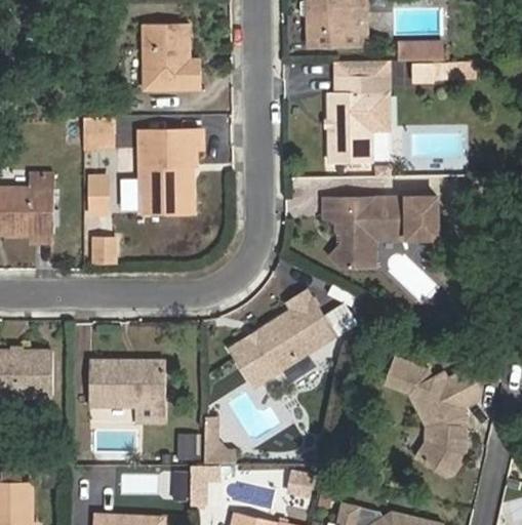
[(309,0),(310,0),(311,21),(306,24),(306,46),(365,46),(364,0),(309,0)]
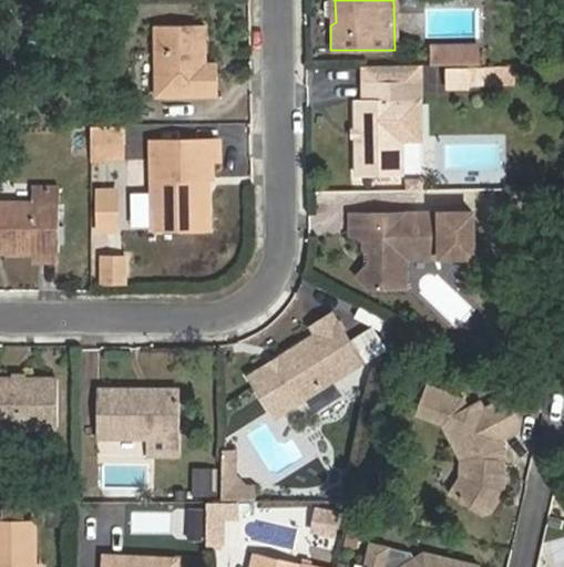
[(202,24),(153,26),(154,95),(215,94),(215,75),(203,75),(202,24)]
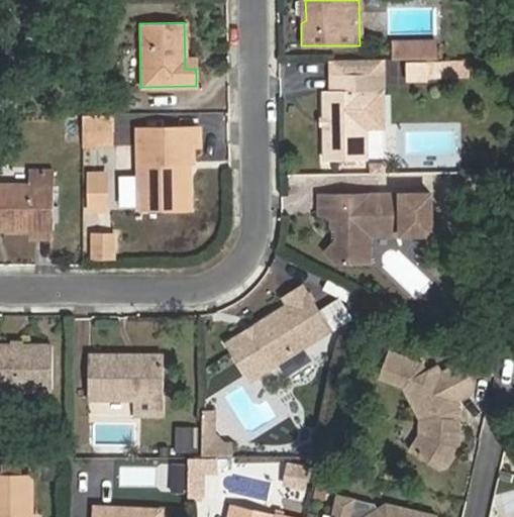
[(415,45),(416,59),(434,59),(434,45),(415,44),(415,45)]
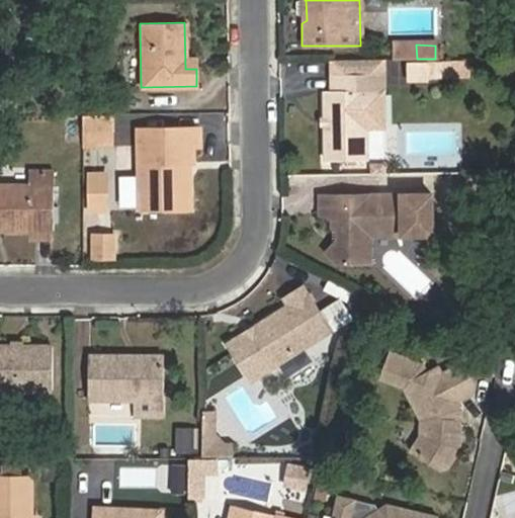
[(416,46),(391,46),(392,59),(417,59),(416,46)]
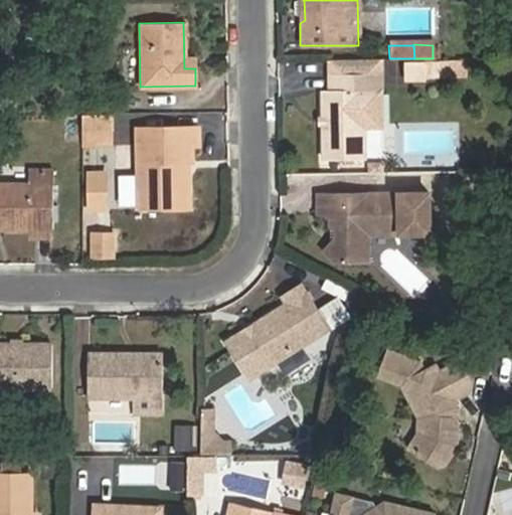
[(378,58),(324,59),(325,75),(378,74),(378,58)]
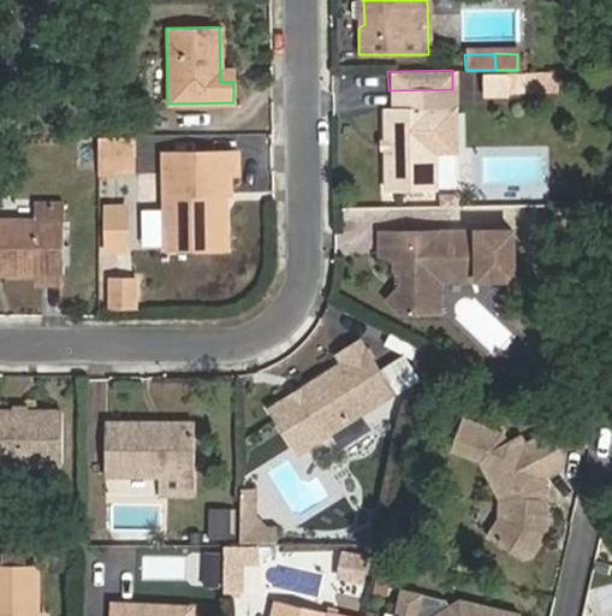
[(481,73),(481,95),(505,94),(506,73),(481,73)]
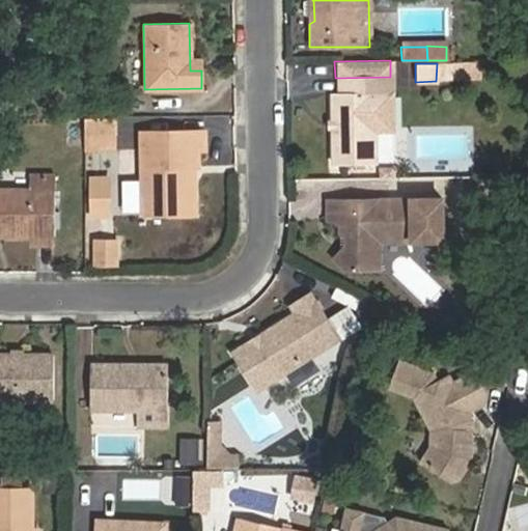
[(437,63),(436,81),(445,81),(446,63),(437,63)]
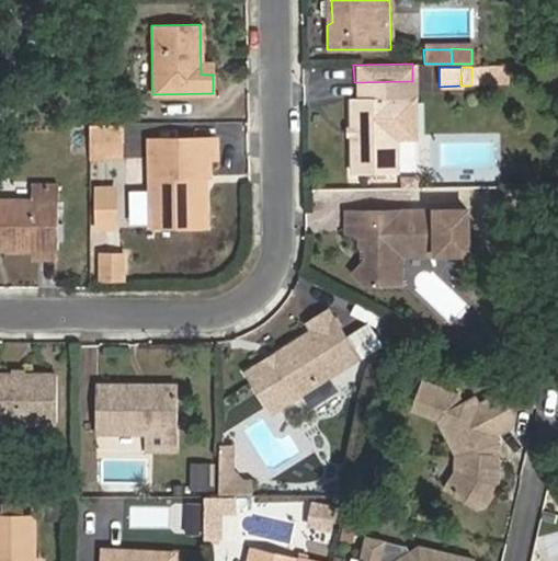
[(412,81),(354,82),(354,99),(394,98),(395,133),(413,133),(412,81)]
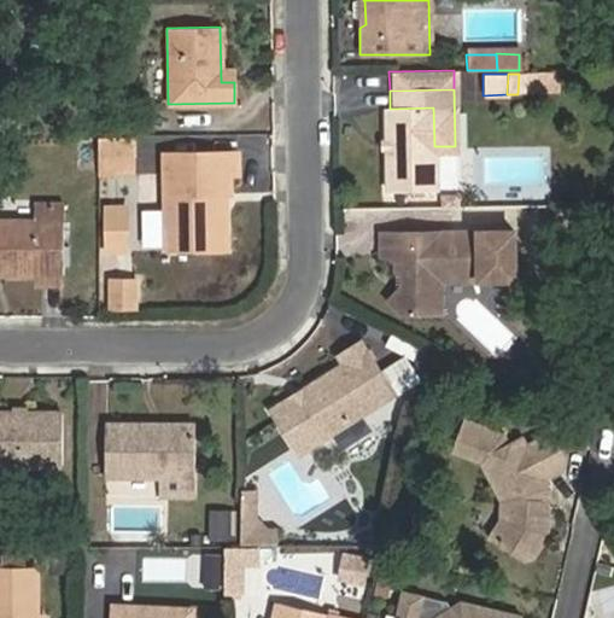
[(385,109),(386,192),(434,192),(434,146),(433,108),(390,109),(385,109)]
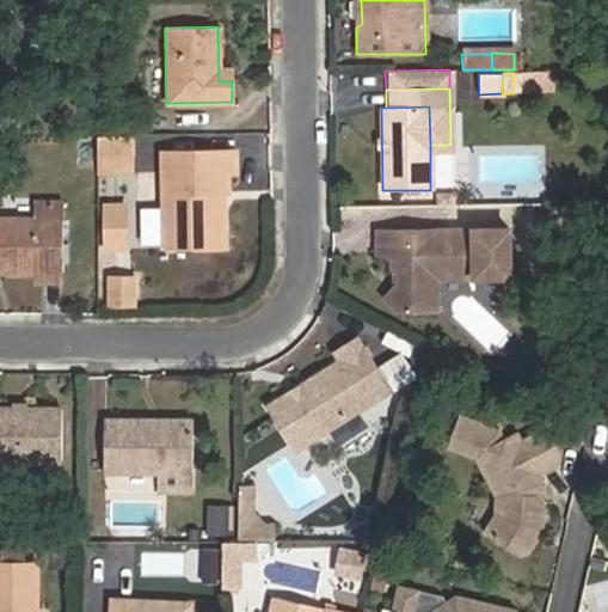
[(130,136),(96,138),(96,172),(130,172),(130,136)]
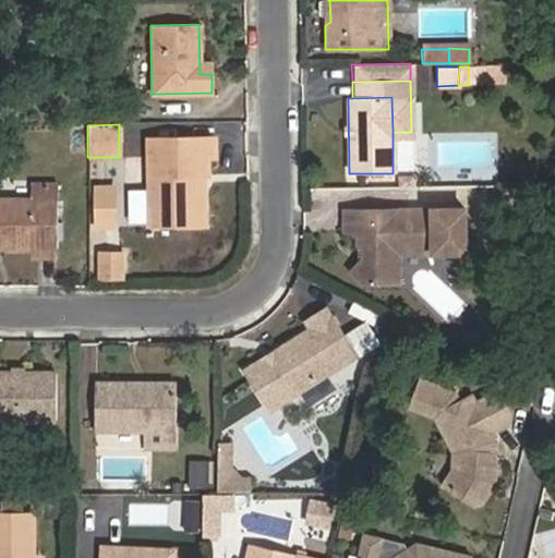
[(147,226),(192,225),(191,176),(206,174),(206,158),(214,158),(213,138),(146,140),(147,226)]
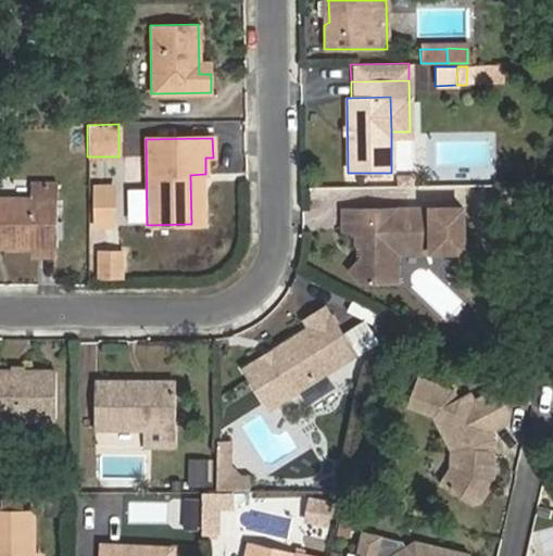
[(0,248),(55,249),(55,184),(28,182),(28,199),(0,199),(0,248)]
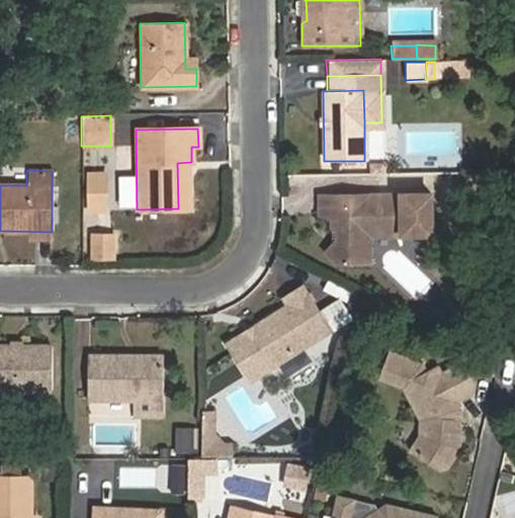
[(82,213),(104,213),(104,171),(82,170),(82,213)]
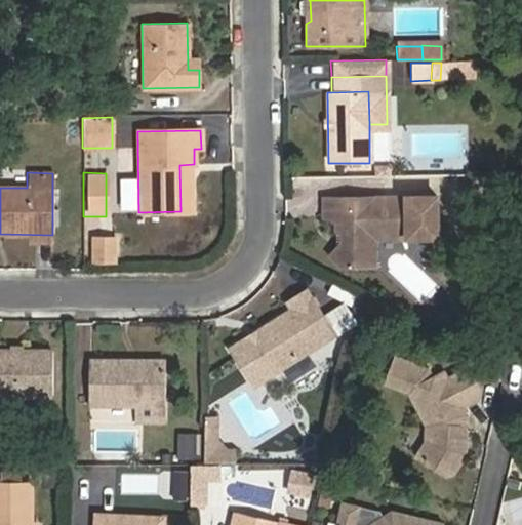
[(116,178),(116,211),(133,211),(133,178),(116,178)]
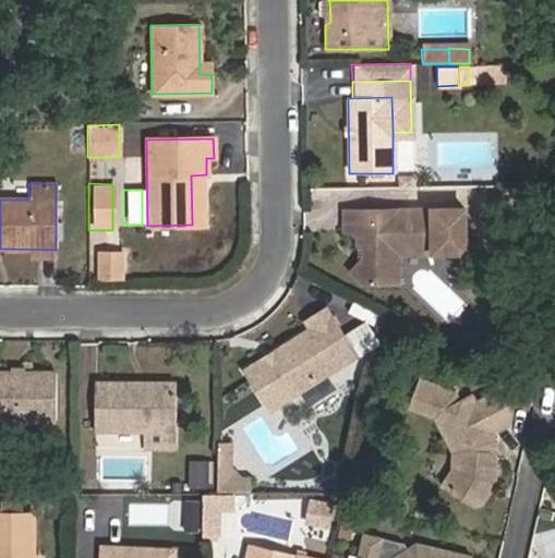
[(397,254),(433,254),(432,209),(342,210),(342,231),(350,231),(356,238),(354,244),(361,249),(361,259),(354,266),(354,277),(364,286),(397,286),(397,254)]
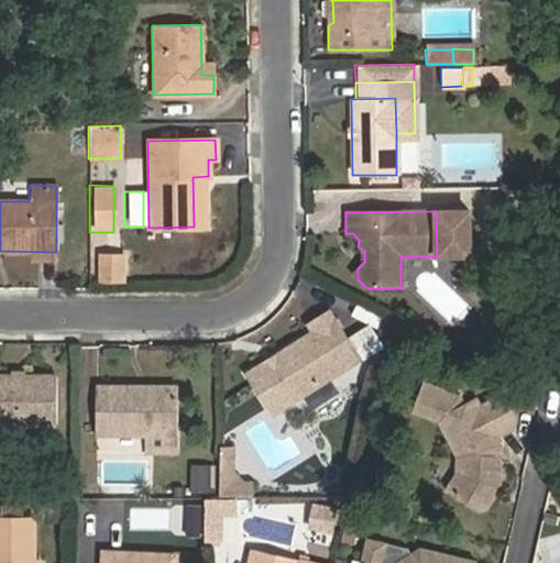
[(467,211),(436,211),(437,256),(467,255),(467,211)]
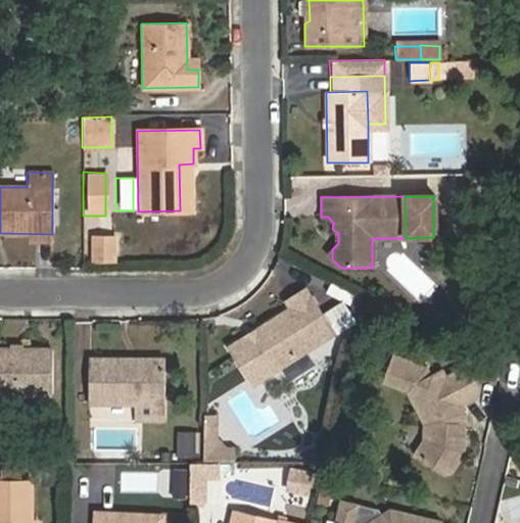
[(87,263),(113,264),(113,234),(87,233),(87,263)]
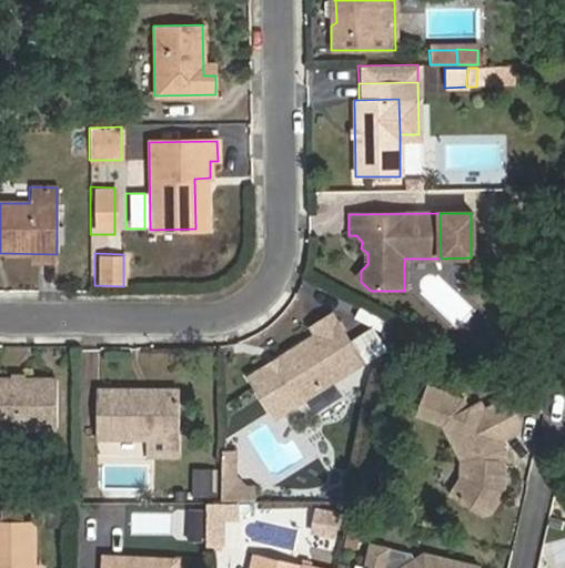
[(359,306),(352,317),(379,332),(384,320),(359,306)]
